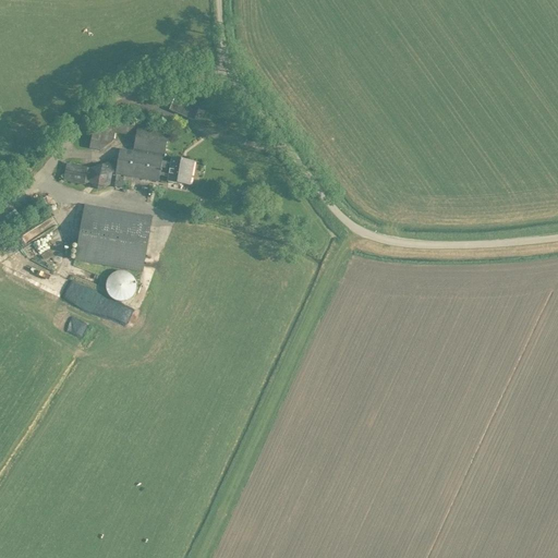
[(113,182),(113,184),(120,185),(122,173),(156,180),(158,173),(167,174),(166,180),(187,184),(192,159),(170,156),(169,160),(160,159),(161,156),(162,156),(168,132),(136,126),(137,122),(116,118),(116,120),(105,118),(92,129),(88,146),(99,148),(112,138),(113,131),(131,134),(131,131),(135,132),(132,148),(131,150),(119,148),(117,157),(88,167),(86,167),(86,166),(64,161),(62,179),(84,183),(88,181),(96,187),(108,183),(108,181),(113,182)]
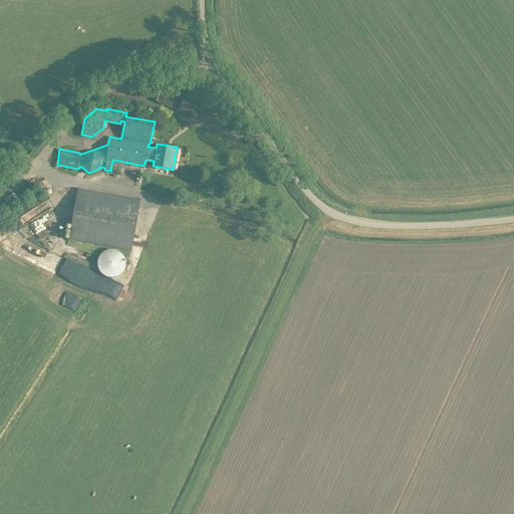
[(67,238),(130,249),(139,198),(76,187),(67,238)]
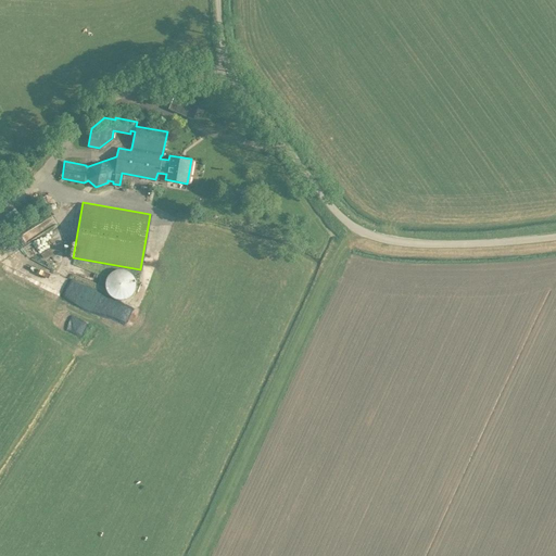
[(24,244),(30,255),(63,236),(54,222),(39,230),(35,223),(17,234),(24,244)]
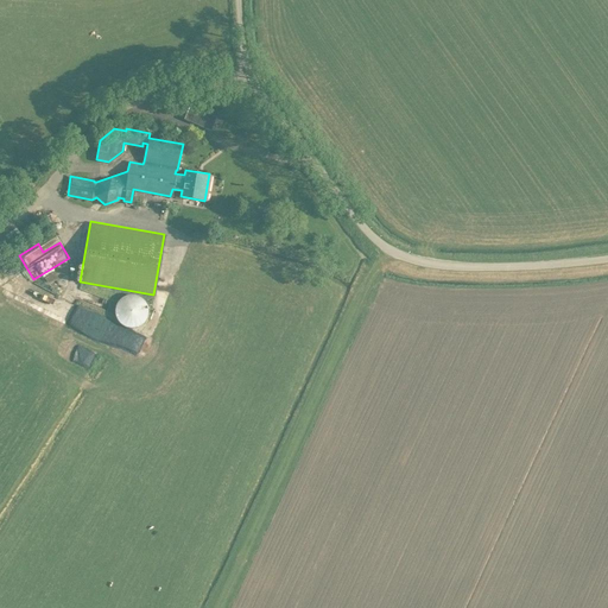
[(52,312),(59,297),(19,277),(10,295),(21,301),(23,298),(52,312)]
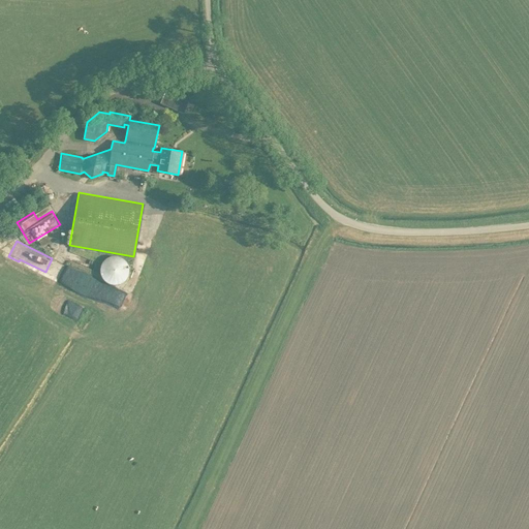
[(99,271),(100,276),(102,281),(106,285),(112,286),(118,286),(123,284),(126,280),(128,274),(128,269),(125,263),(121,259),(116,258),(110,258),(105,260),(101,265),(99,271)]
